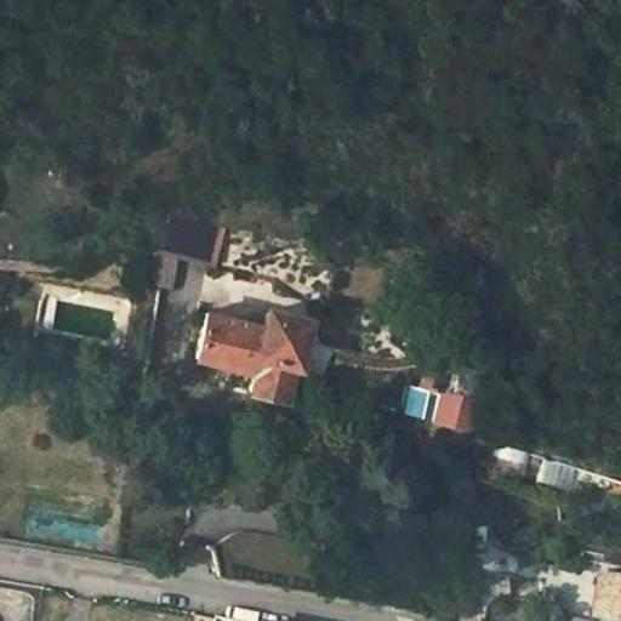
[(148,285),(172,290),(180,256),(209,262),(217,221),(165,210),(148,285)]
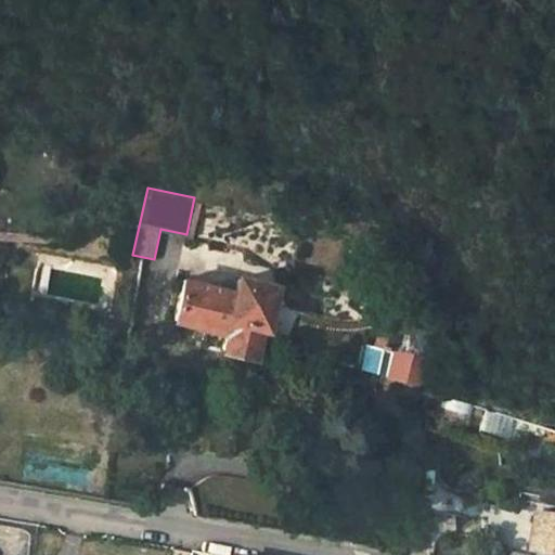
[(235,294),(184,281),(175,319),(226,332),(221,348),(253,356),(270,286),(239,279),(235,294)]
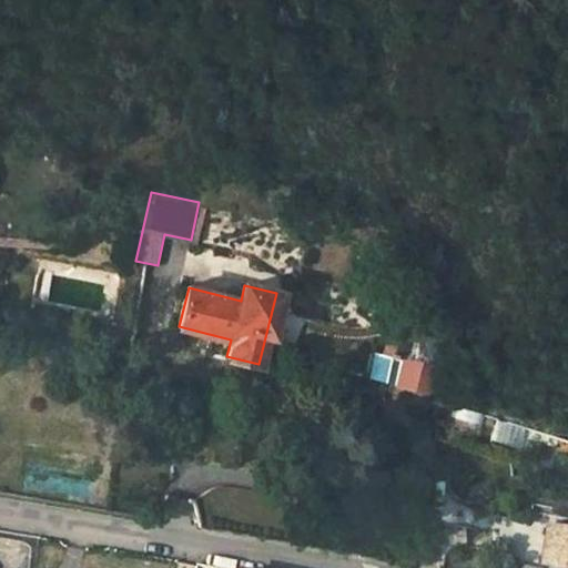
[(438,338),(392,324),(382,352),(408,359),(409,355),(435,363),(438,338)]
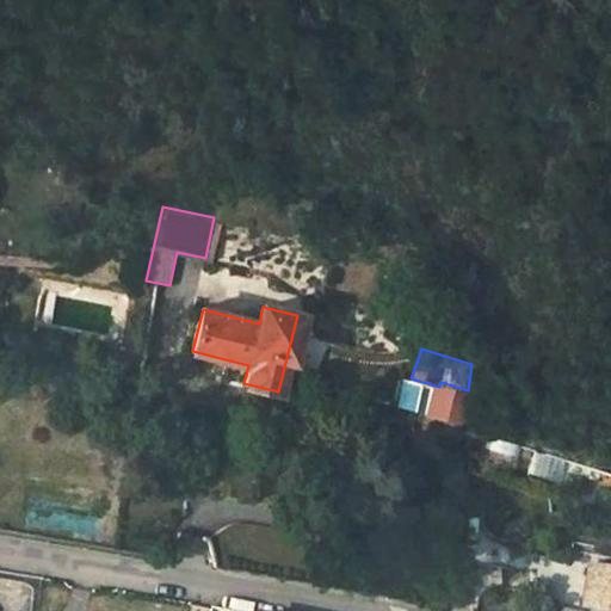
[(433,388),(413,382),(406,407),(462,425),(466,405),(431,395),(433,388)]
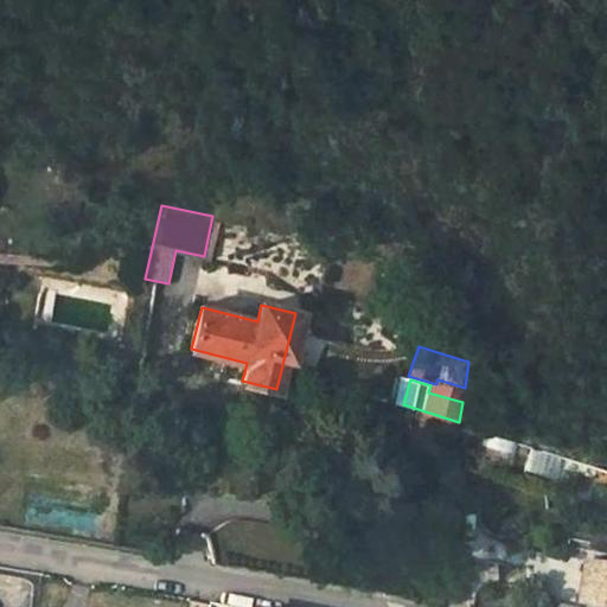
[(606,606),(606,576),(606,577),(606,576),(606,563),(580,560),(573,606),(564,606),(551,605),(551,606),(606,606)]
